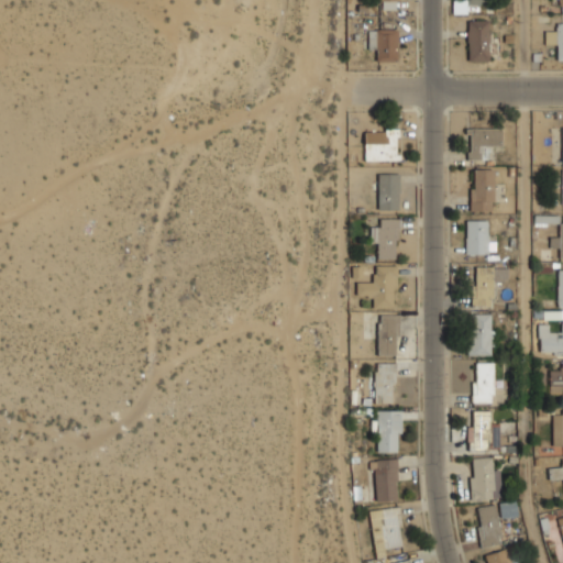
[(397,0),(378,0),(378,10),(398,9),(397,0)]
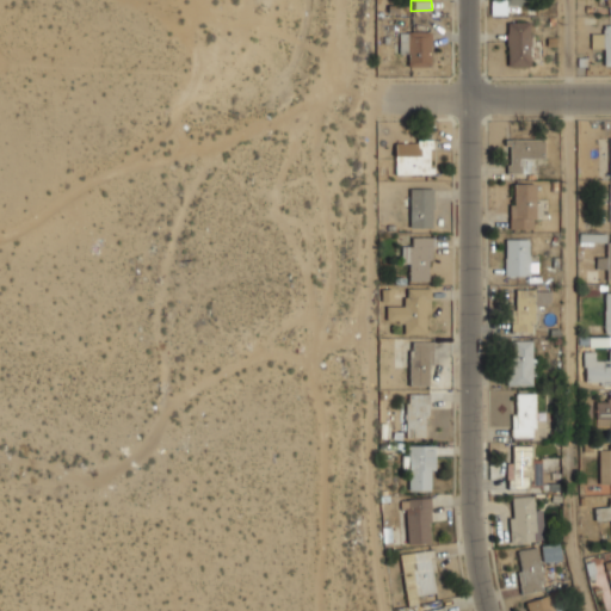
[(491,0),(491,14),(505,14),(505,0),(491,0)]
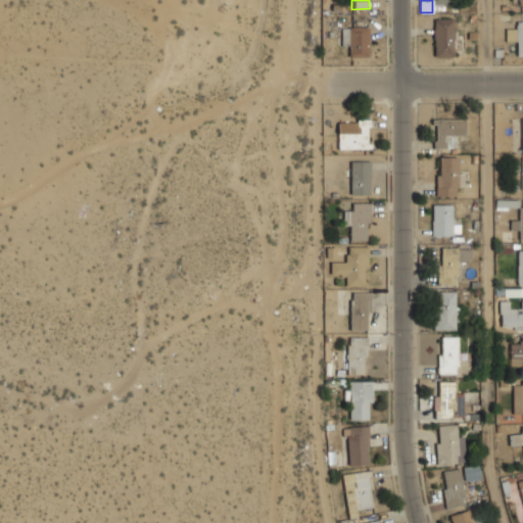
[(452,19),(433,19),(435,56),(454,55),(452,19)]
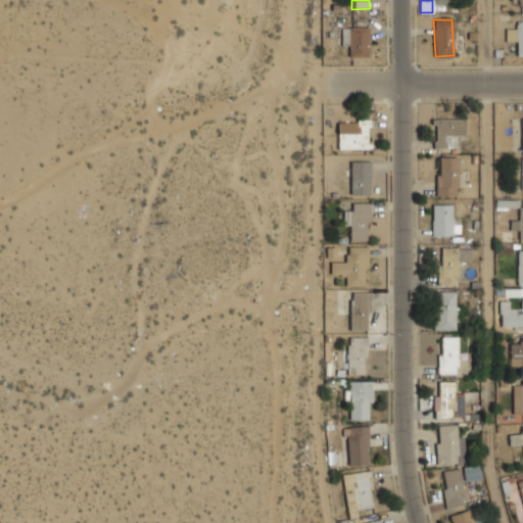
[(348,55),(368,56),(369,28),(348,27),(348,55)]
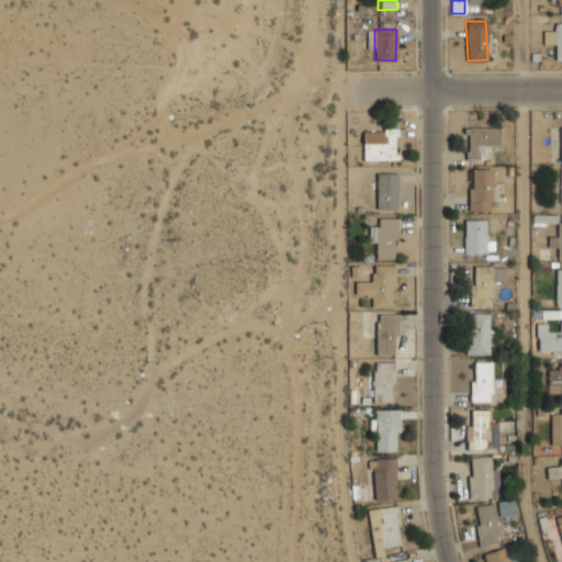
[(501,146),(499,127),(468,128),(469,158),(491,158),(490,146),(501,146)]
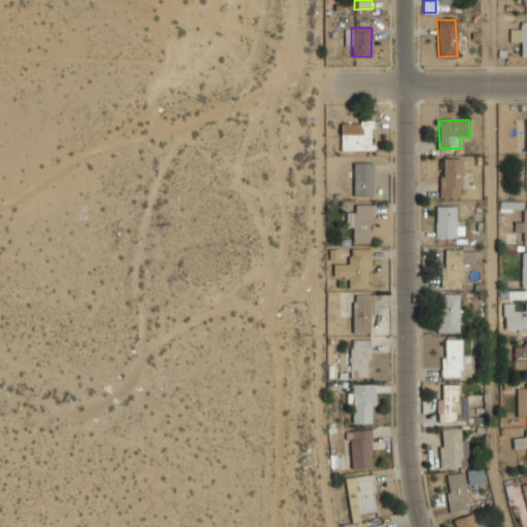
[(341,150),(372,150),(372,121),(341,121),(341,150)]
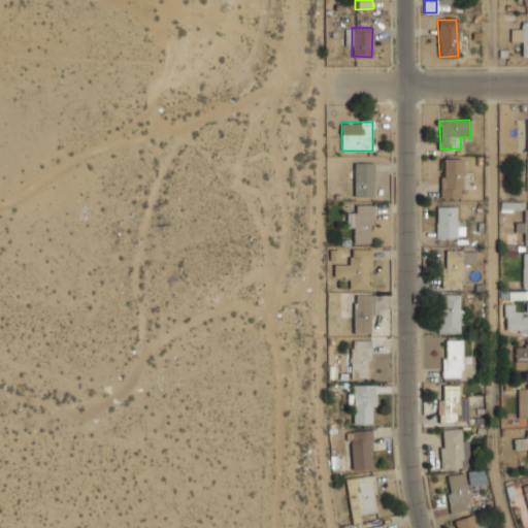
[(439,198),(461,198),(462,159),(443,159),(443,176),(440,176),(439,198)]
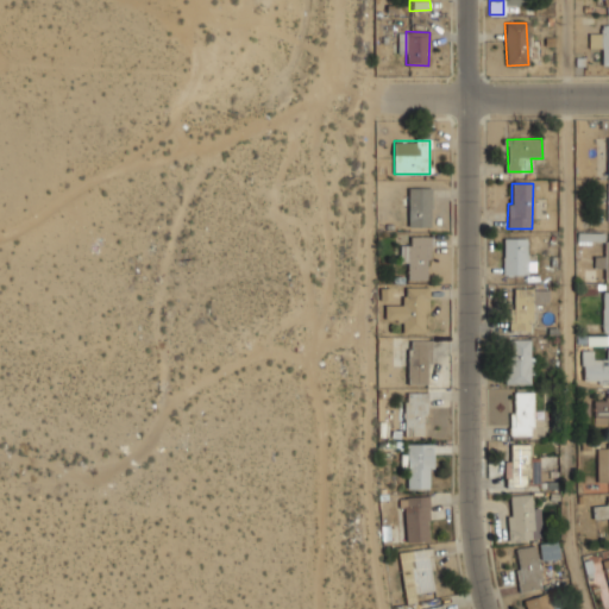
[(408,227),(431,227),(431,188),(408,188),(408,227)]
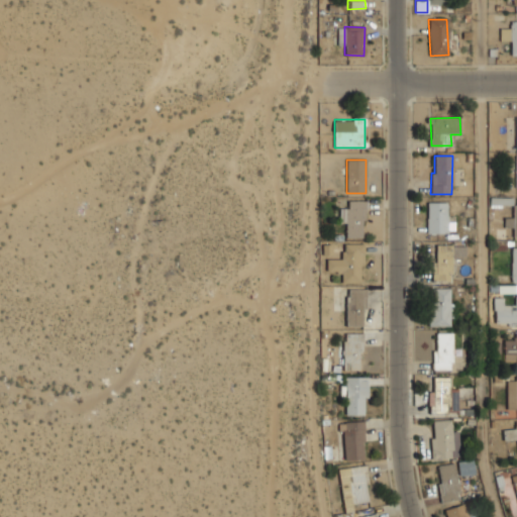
[(365,237),(365,201),(348,200),(348,208),(339,208),(339,222),(345,222),(345,237),(365,237)]
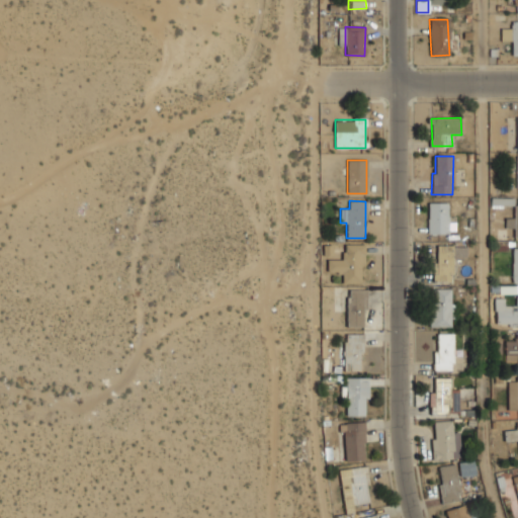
[(447,202),(427,203),(428,234),(448,234),(447,202)]
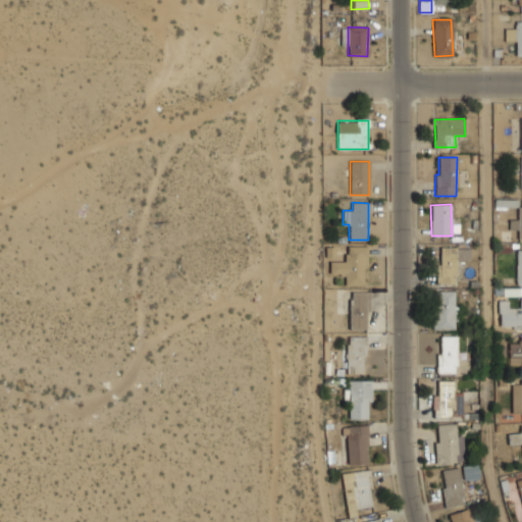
[(510,219),(510,228),(520,228),(520,238),(521,238),(521,206),(520,206),(520,219),(510,219)]
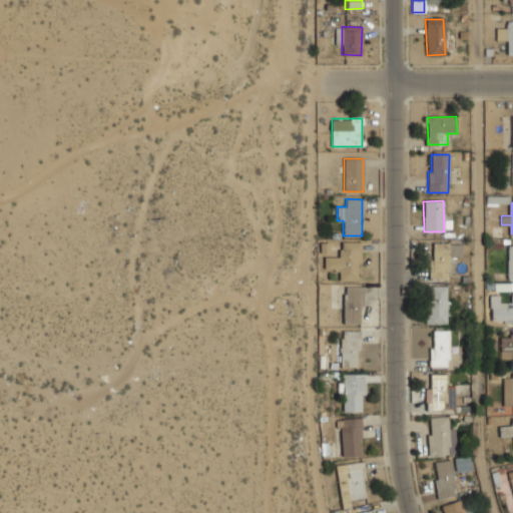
[(333,251),(330,242),(320,245),(322,253),(333,251)]
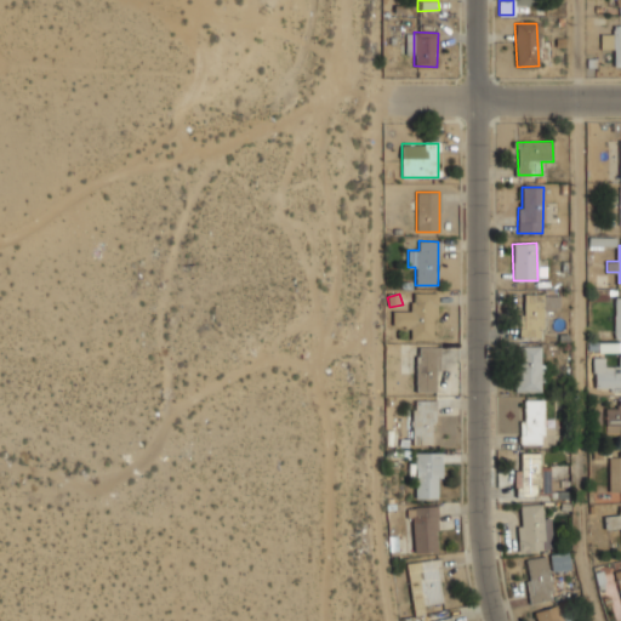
[(542,294),(522,294),(522,337),(542,337),(542,294)]
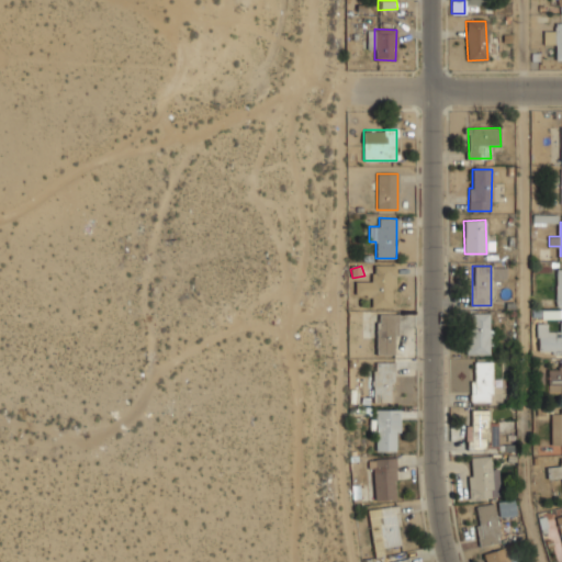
[(372,307),(392,306),(391,287),(384,288),(384,282),(368,282),(368,288),(364,288),(364,296),(372,296),(372,307)]
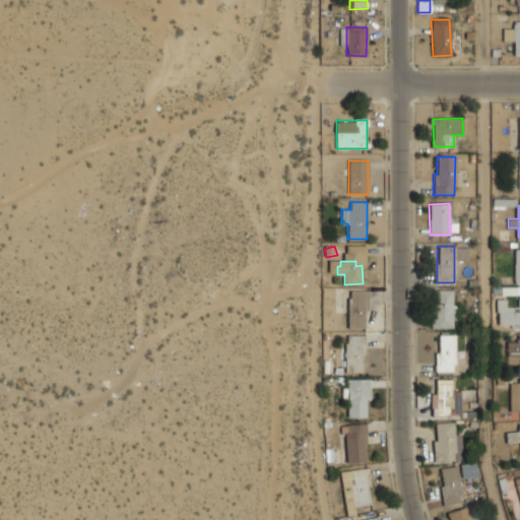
[(519,326),(519,294),(519,295),(519,286),(502,286),(502,296),(518,296),(518,307),(507,307),(507,299),(498,300),(498,326),(519,326)]
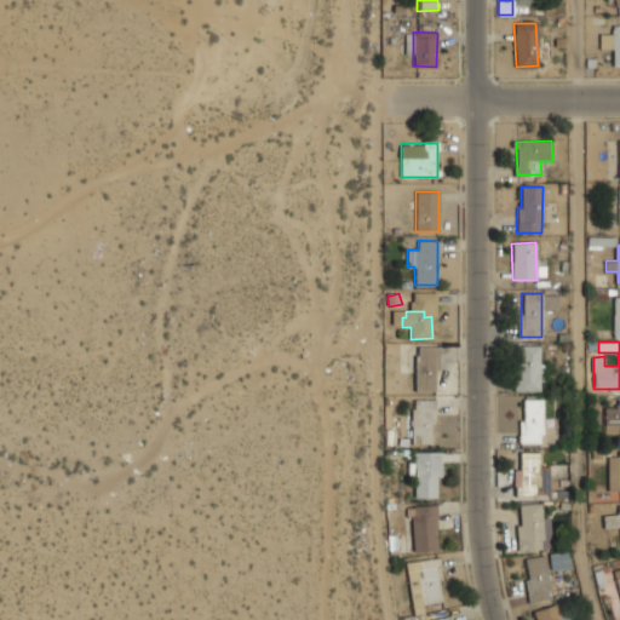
[(517,391),(540,390),(539,345),(516,346),(517,391)]
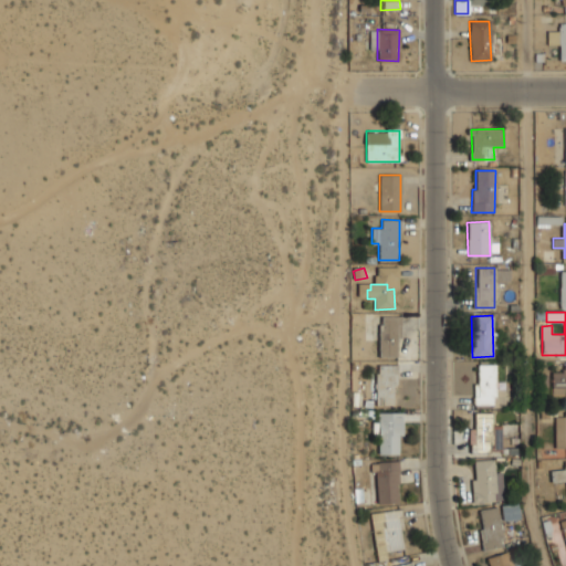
[(399,317),(380,316),(379,356),(398,356),(399,317)]
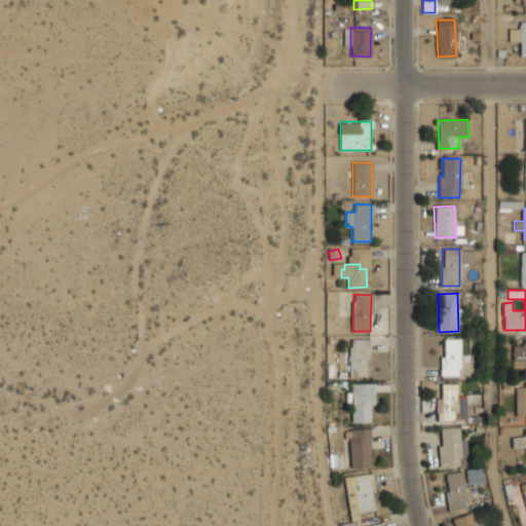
[(350,376),(368,376),(367,339),(349,339),(350,376)]
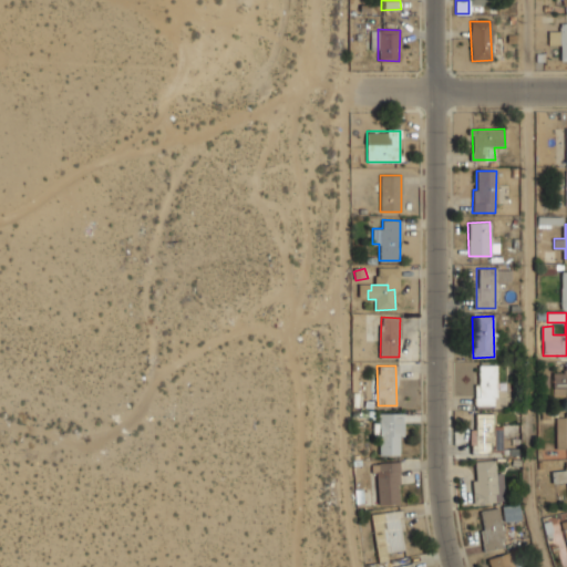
[(477,366),(476,405),(495,405),(496,366),(477,366)]
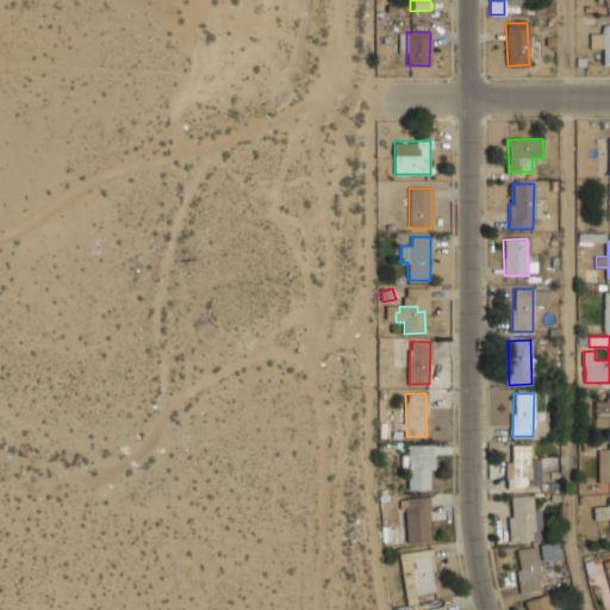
[(595,427),(609,427),(609,433),(609,393),(608,393),(608,400),(595,400),(595,427)]
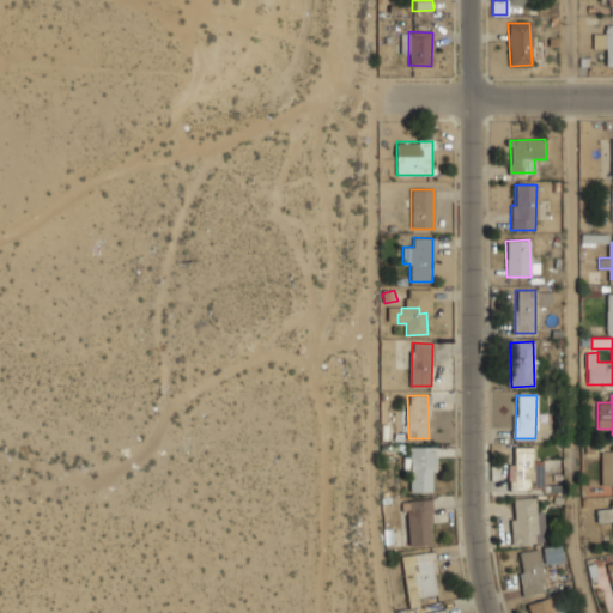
[(601,450),(601,485),(612,485),(612,444),(612,450),(601,450)]
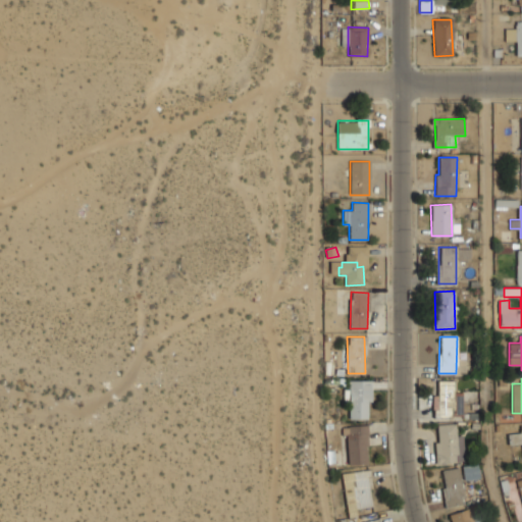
[(370,380),(350,380),(349,419),(369,419),(370,380)]
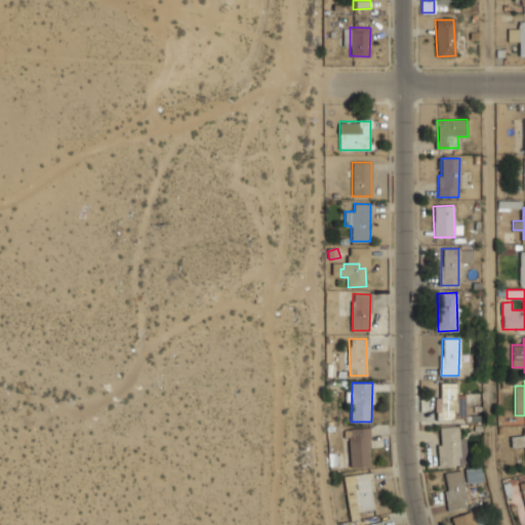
[(465,420),(465,395),(456,395),(456,382),(440,382),(440,397),(436,397),(435,419),(465,420)]
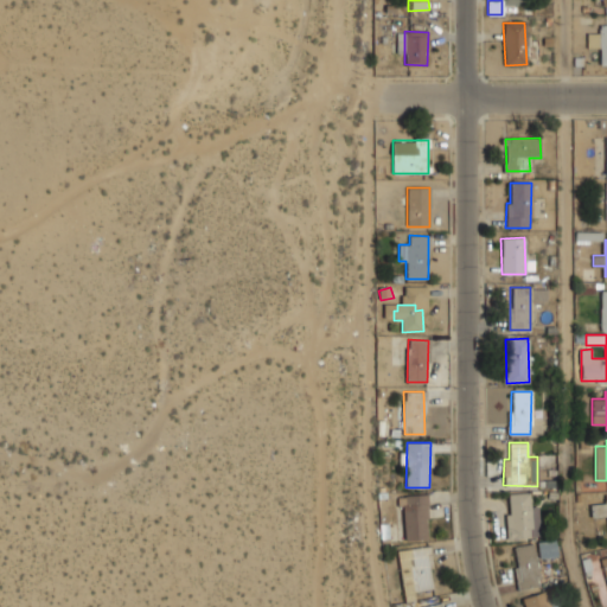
[(606,492),(606,493),(606,502),(590,503),(592,517),(606,516),(606,492)]
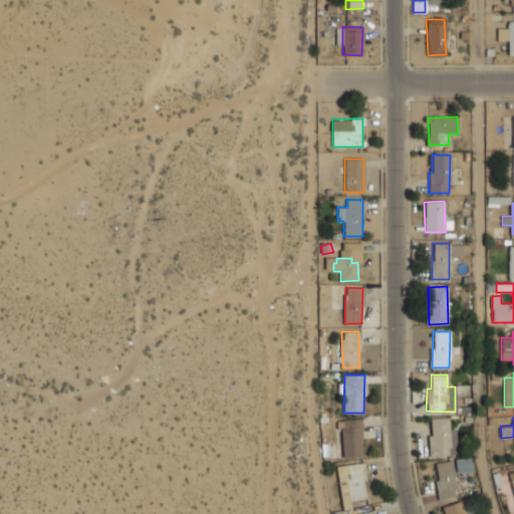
[(431,456),(454,455),(452,418),(429,419),(431,456)]
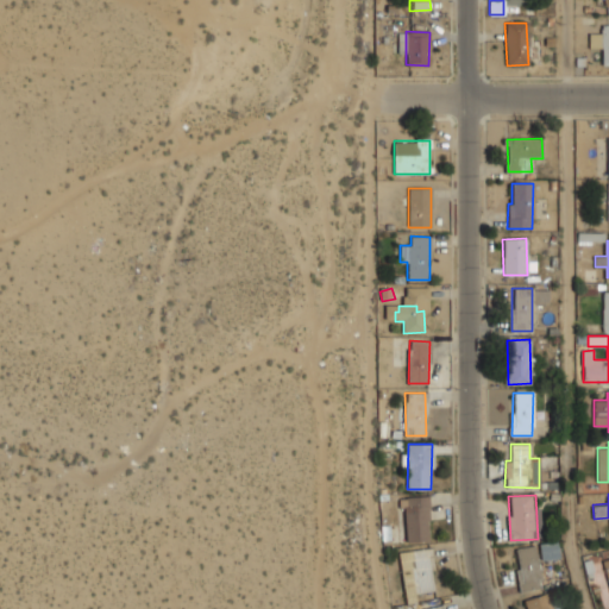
[(406,542),(429,541),(427,496),(405,497),(406,542)]
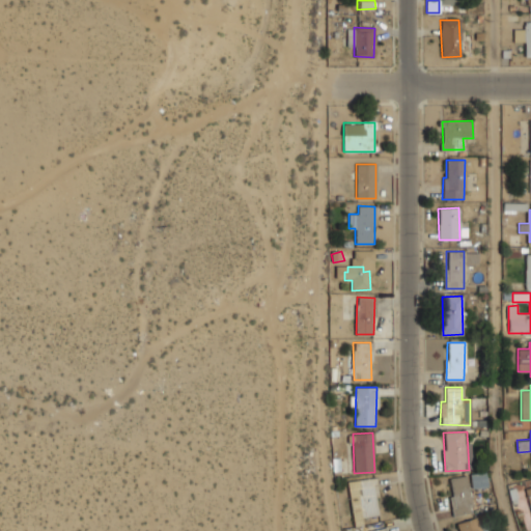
[(479,474),(479,482),(475,482),(474,475),(471,475),(471,487),(486,486),(485,473),(479,474)]
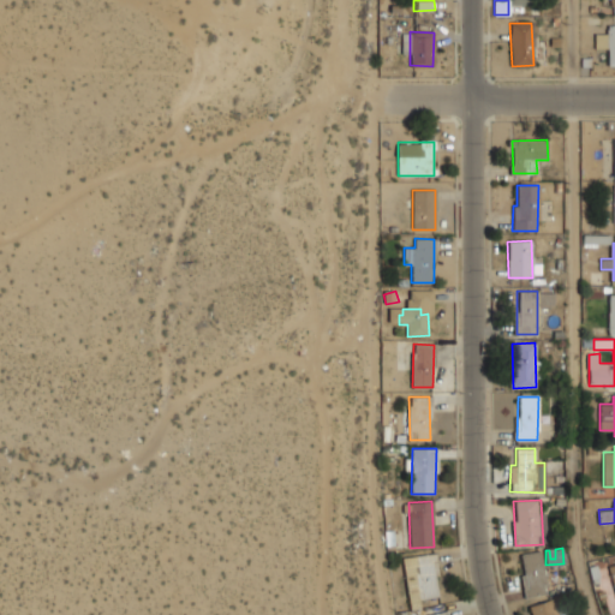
[(545,595),(542,551),(520,554),(525,597),(545,595)]
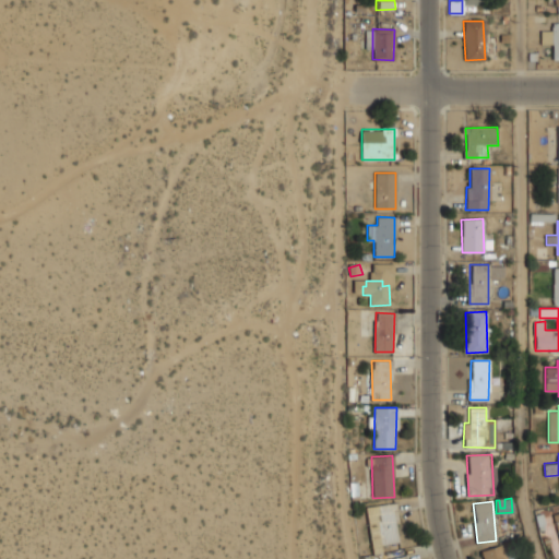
[(366,507),(371,550),(401,547),(395,502),(366,507)]
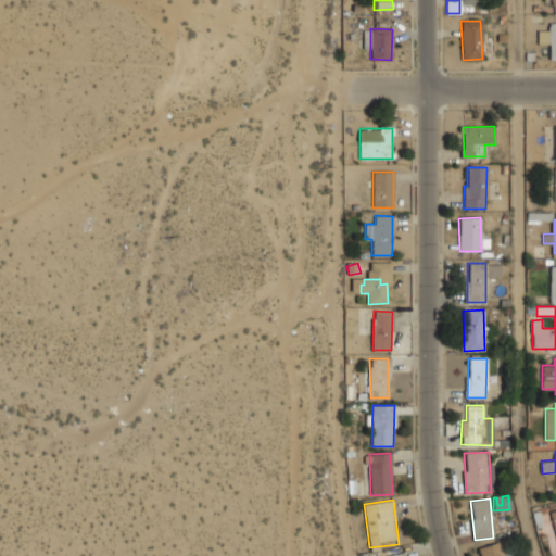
[(479,555),(502,555),(500,542),(478,547),(479,555)]
